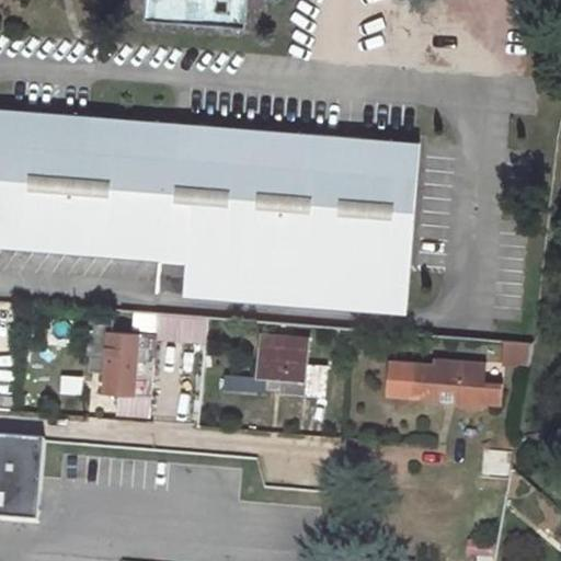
[(0,245),(161,258),(159,286),(157,311),(183,313),(347,328),(487,340),(488,316),(409,308),(416,217),(458,220),(464,161),(421,158),(422,142),(0,109),(0,245)]
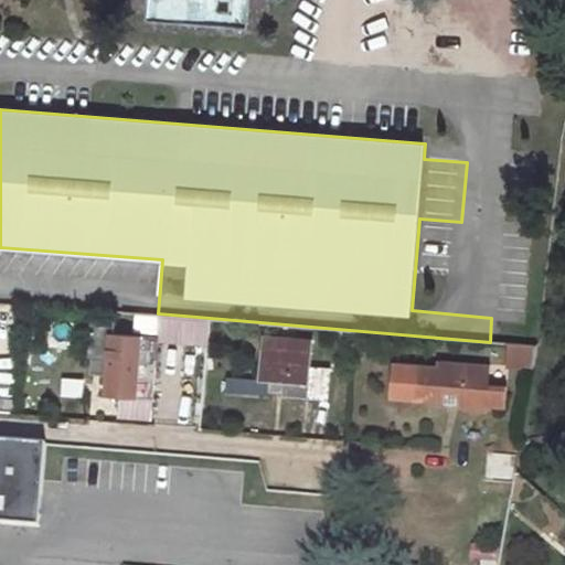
[(125,285),(123,310),(158,313),(160,288),(125,285)]
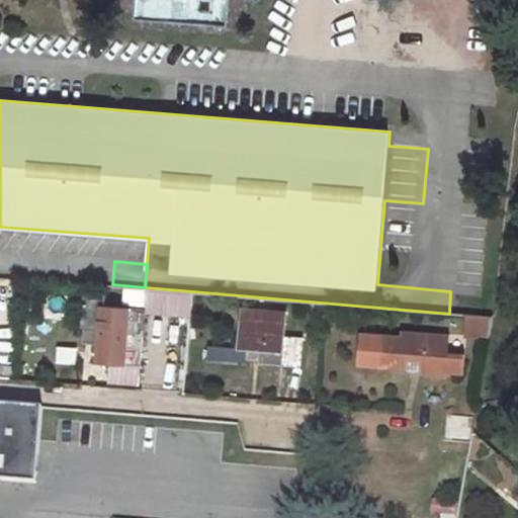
[(97,344),(96,361),(124,363),(126,333),(143,334),(144,310),(103,306),(103,295),(85,294),(83,327),(95,328),(93,344),(97,344)]
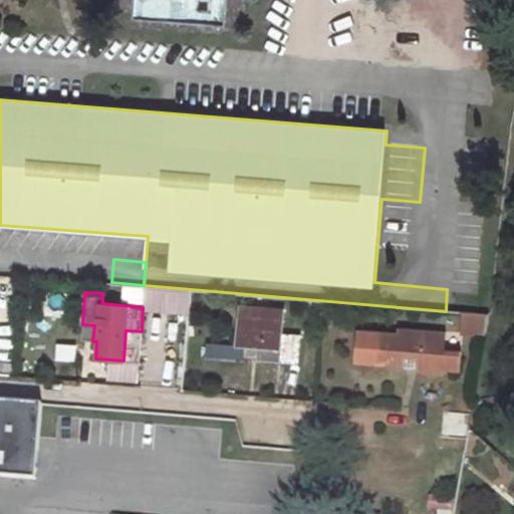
[(259,345),(258,357),(297,361),(299,335),(280,334),(282,309),(240,306),(237,343),(259,345)]
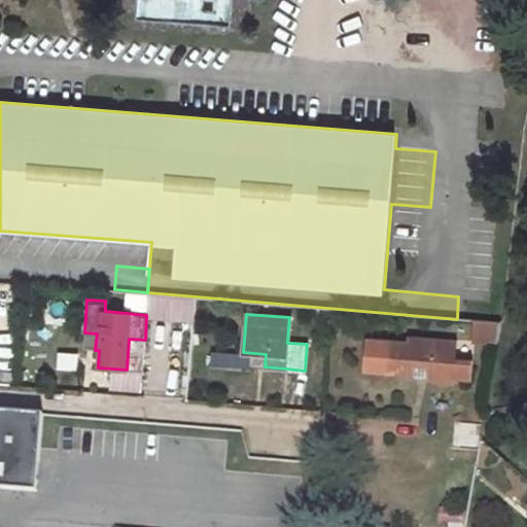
[(367,338),(364,372),(414,377),(414,366),(429,367),(428,378),(432,383),(453,385),(453,380),(470,381),(472,360),(455,359),(457,341),(409,336),(408,341),(367,338)]
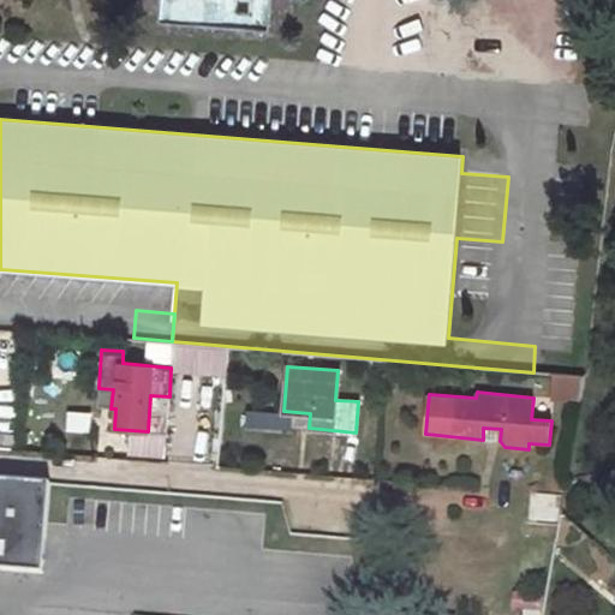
[(501,429),(483,428),(483,440),(500,441),(501,429)]
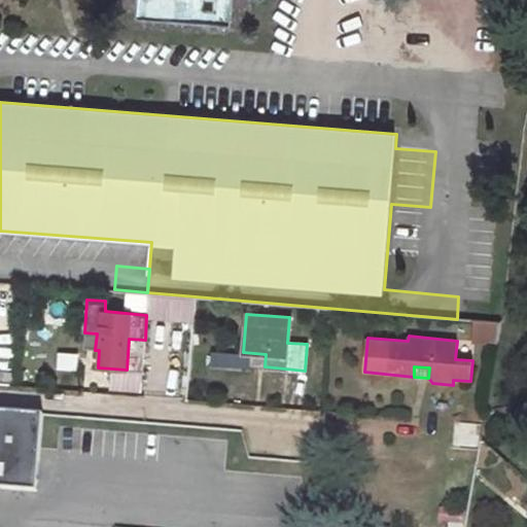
[(44,415),(0,412),(0,487),(37,490),(44,415)]
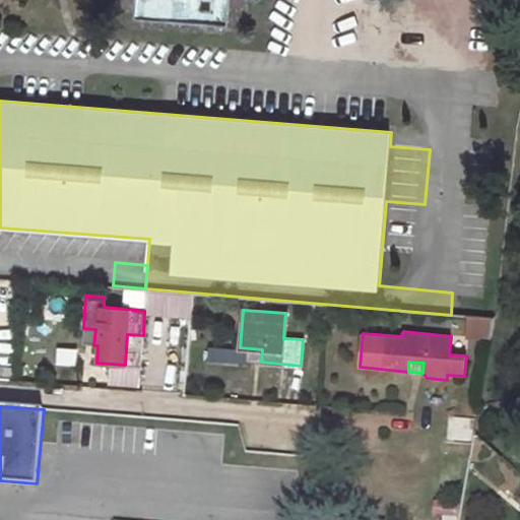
[(470,444),(472,431),(475,417),(447,415),(444,442),(470,444)]
